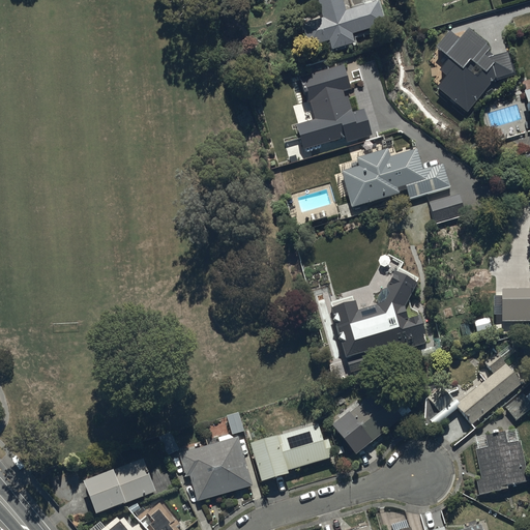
[(301,24),(307,48),(327,41),(333,61),(358,54),(352,33),(384,25),(378,2),(345,11),(342,0),(317,0),(322,18),(301,24)]
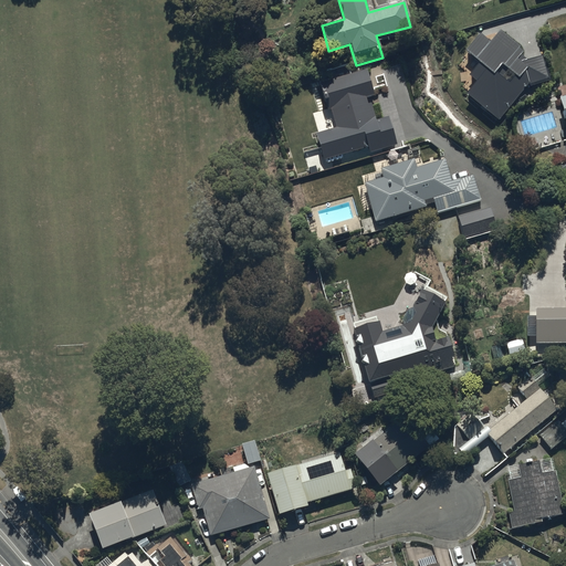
[(383,177),(364,182),(375,221),(387,218),(390,227),(481,200),(473,176),(452,181),(444,159),(416,168),(413,158),(380,168),(383,177)]
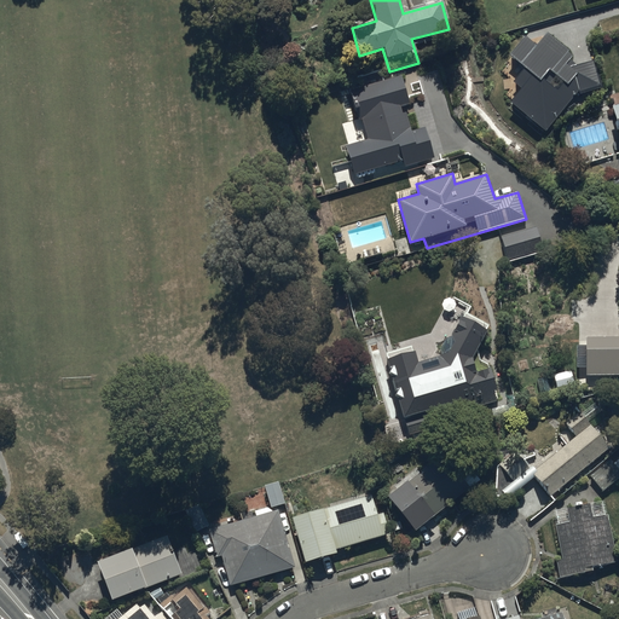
[(618,336),(585,337),(586,376),(618,375),(618,336)]
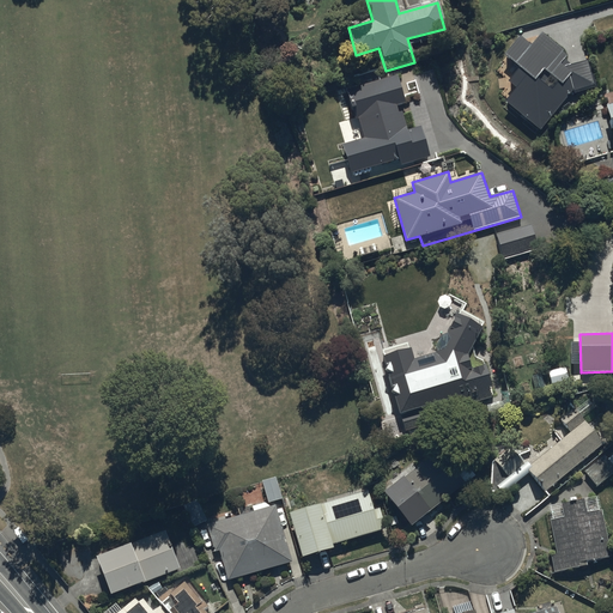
[(565,368),(548,371),(551,384),(569,381),(565,368)]
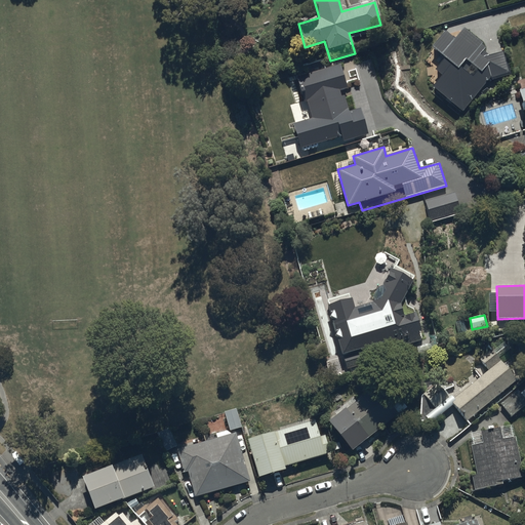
[(431,423),(452,405),(467,421),(517,380),(491,350),(479,359),(488,370),(453,399),(450,395),(448,397),(437,382),(423,394),(435,408),(425,416),(431,423)]
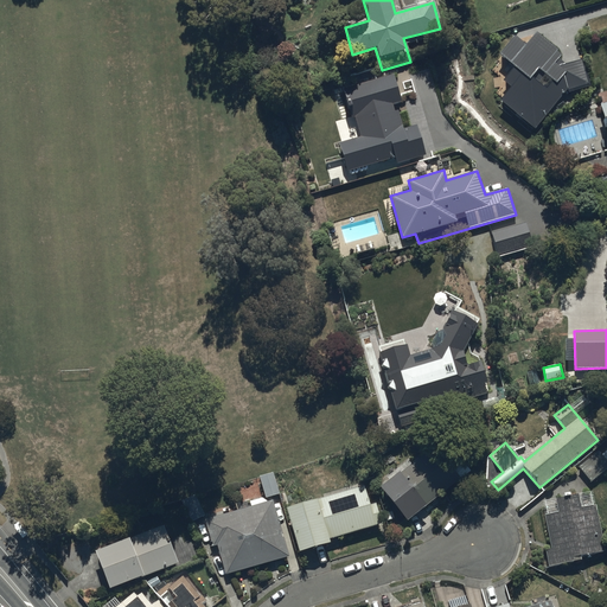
[(448,467),(432,446),(379,487),(407,522),(470,472),(459,459),(448,467)]
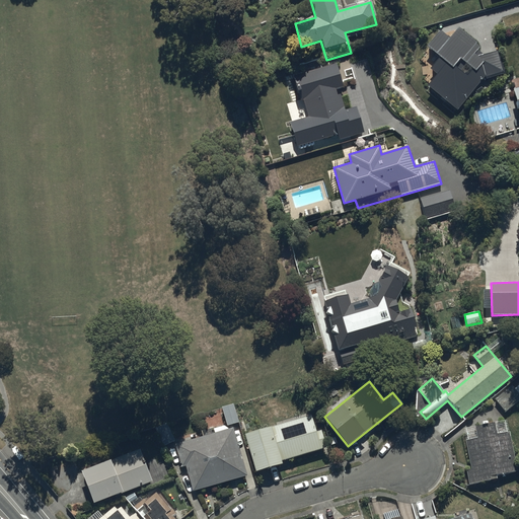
[(518,399),(518,385),(516,382),(495,400),(506,412),(518,399)]
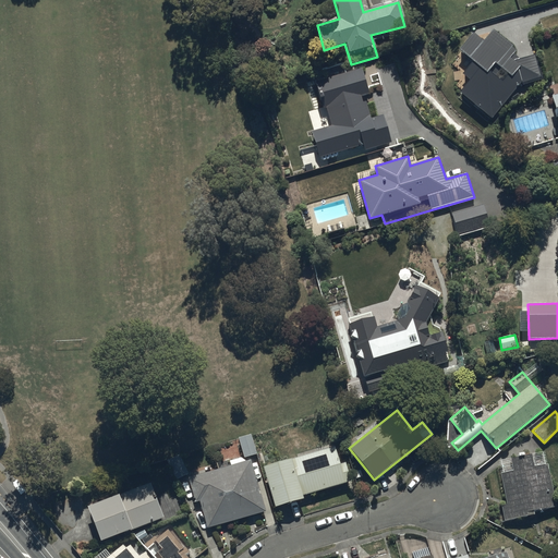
[(251,434),(238,438),(244,458),(257,453),(251,434)]
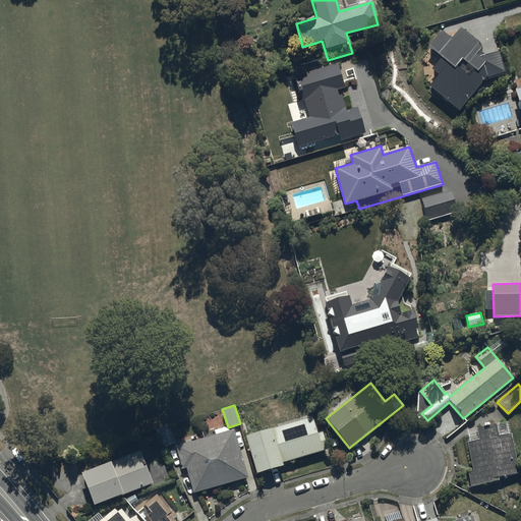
[(312,417),(245,437),(256,474),(283,466),(282,463),(328,450),(323,431),(317,433),(312,417)]
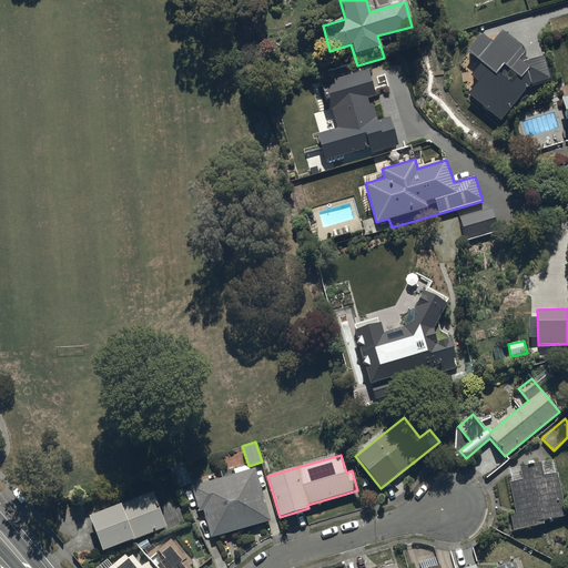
[(555,460),(507,469),(516,514),(510,515),(514,530),(544,525),(543,521),(566,517),(555,460)]
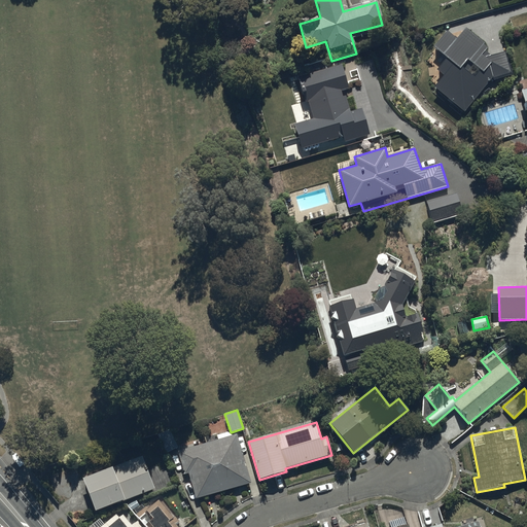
[(169,429),(157,434),(166,453),(178,448),(169,429)]
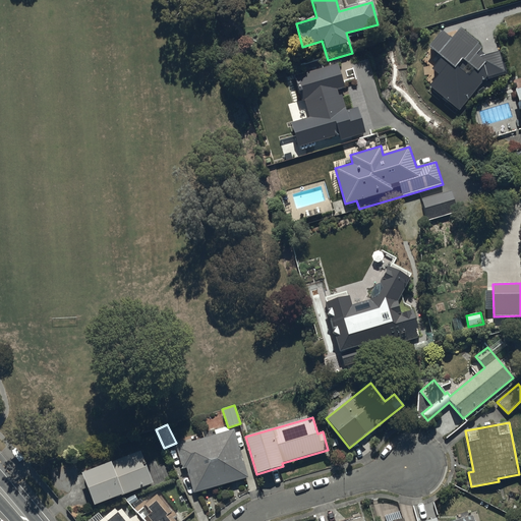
[(214,430),(216,435),(176,446),(182,468),(186,467),(193,493),(247,477),(233,429),(228,431),(226,426),(214,430)]
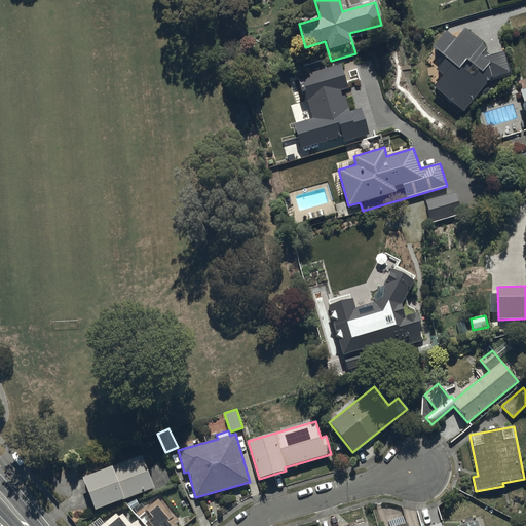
[(142,456),(82,478),(95,511),(123,499),(123,500),(154,489),(142,456)]
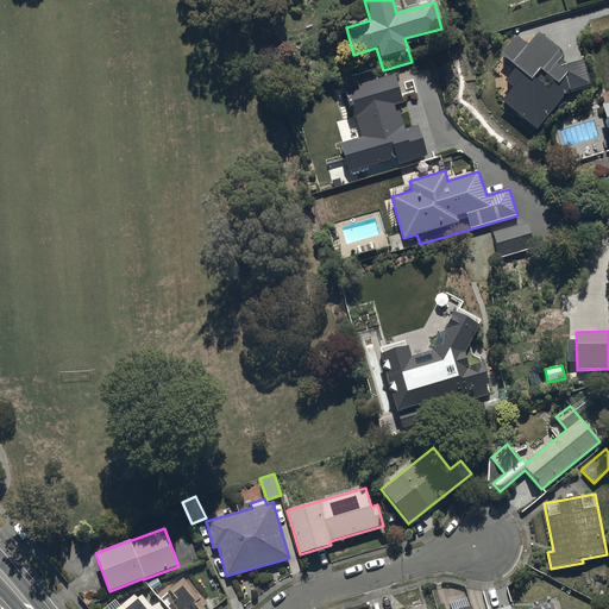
[(201,596),(199,598),(180,575),(156,594),(159,598),(169,591),(176,600),(168,607),(169,608),(203,608),(202,607),(206,603),(201,596)]
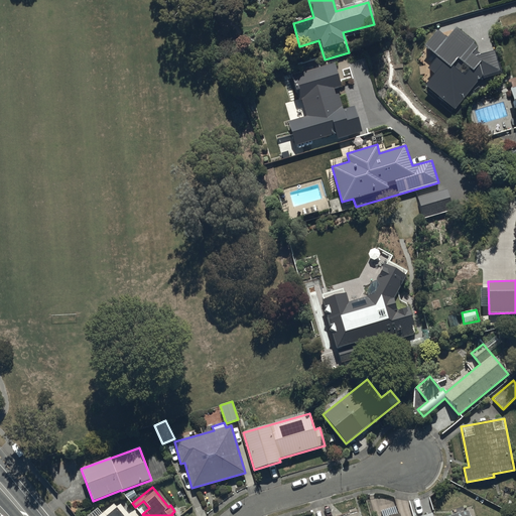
[(128,515),(119,505),(116,508),(113,504),(102,514),(97,507),(86,515),(138,515),(134,510),(128,515)]
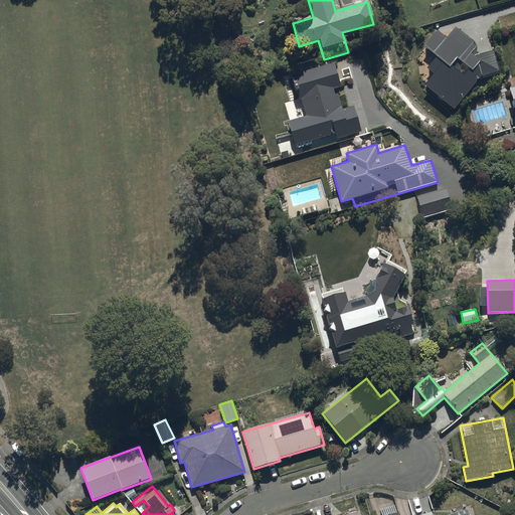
[(467,514),(466,510),(447,514),(433,514),(433,512),(421,514),(398,514),(397,513),(396,513),(394,505),(380,510),(381,514),(467,514)]
